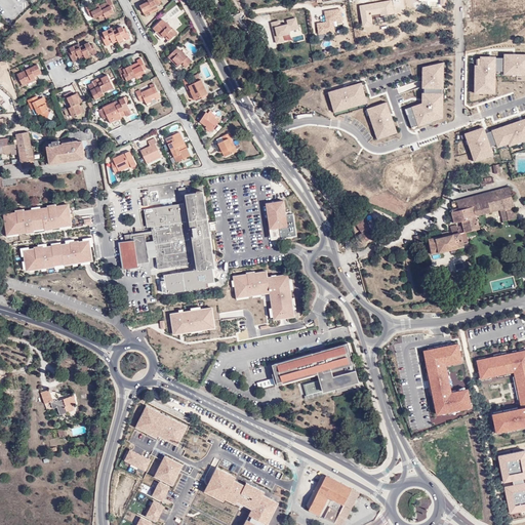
[(113,9),(115,7),(111,0),(106,0),(107,2),(105,4),(105,3),(99,6),(104,14),(105,16),(110,14),(114,12),(113,9)]
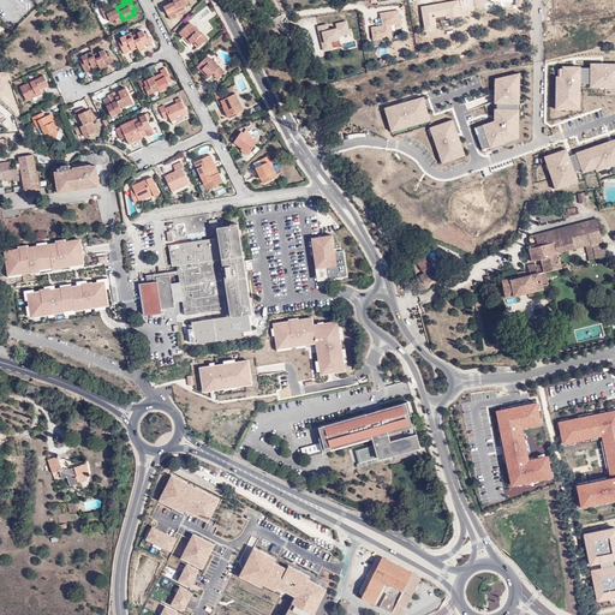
[(189,4),(186,0),(168,0),(171,3),(163,6),(168,15),(183,6),(189,4)]
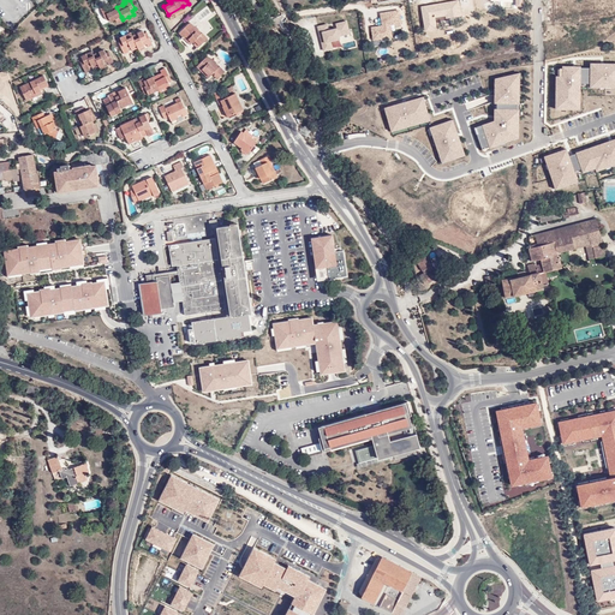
[(117,7),(114,4),(106,9),(105,6),(100,9),(106,21),(109,18),(111,22),(115,19),(121,17),(117,7)]
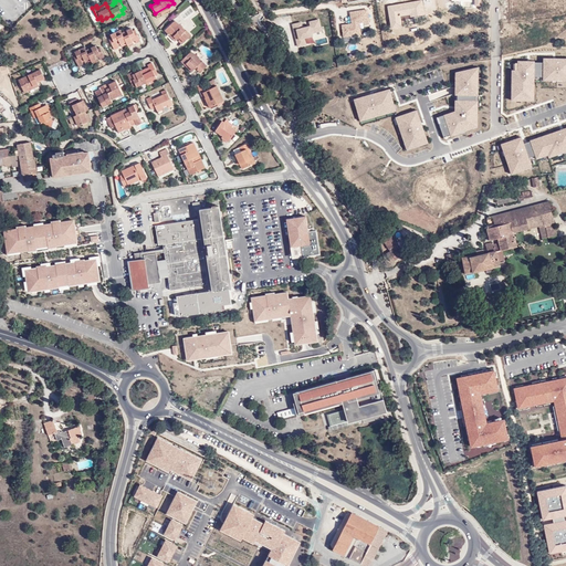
[(371,24),(368,9),(349,12),(352,23),(342,24),(344,37),(356,34),(357,38),(363,37),(362,27),(371,24)]
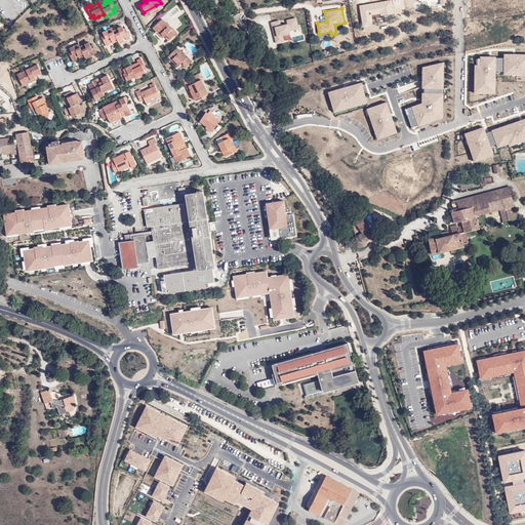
[(299,29),(296,17),(286,19),(287,24),(281,26),(279,21),(271,23),(276,44),(285,42),(283,36),(290,35),(290,32),(299,29)]
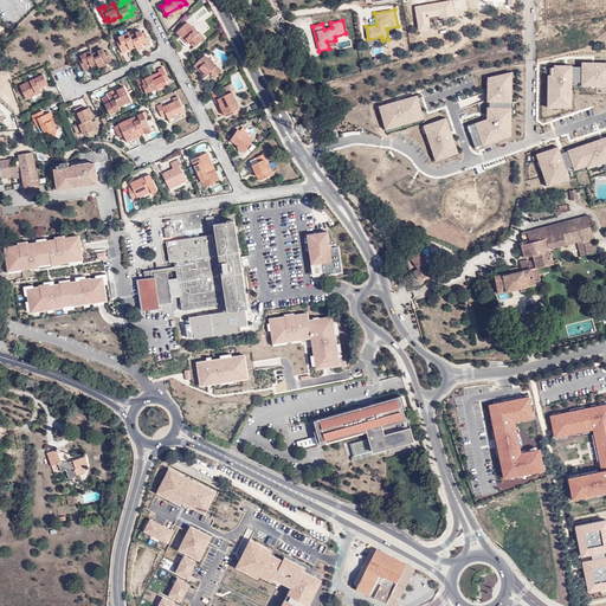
[(193,42),(197,45),(205,38),(199,32),(199,33),(187,21),(176,32),(181,37),(182,36),(189,43),(192,40),(193,42)]
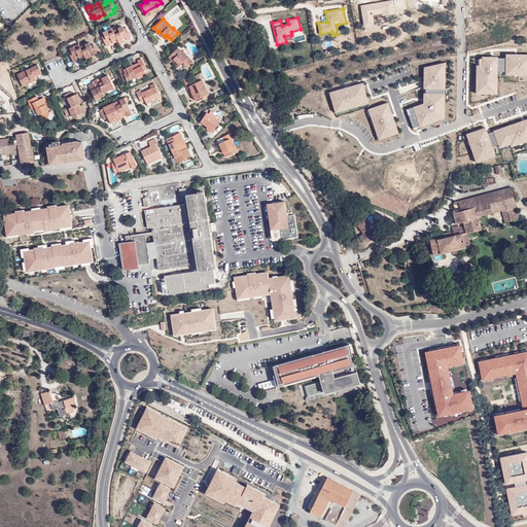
[(131,38),(126,28),(124,29),(123,27),(113,31),(117,39),(118,41),(124,39),(126,38),(127,40),(131,38)]
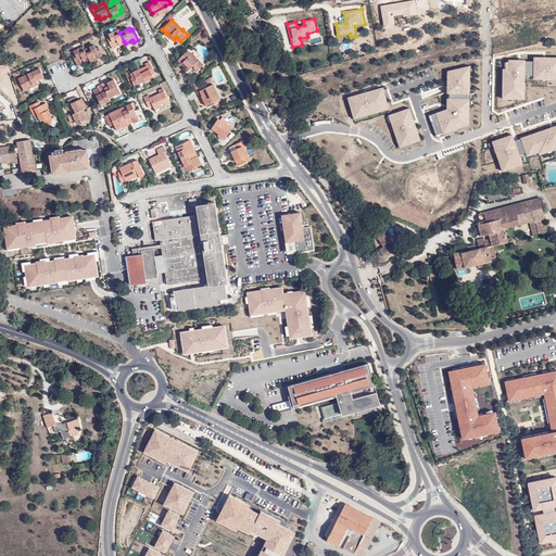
[(119,33),(118,29),(109,34),(110,37),(108,39),(112,48),(112,49),(117,47),(116,45),(118,43),(124,41),(119,33)]
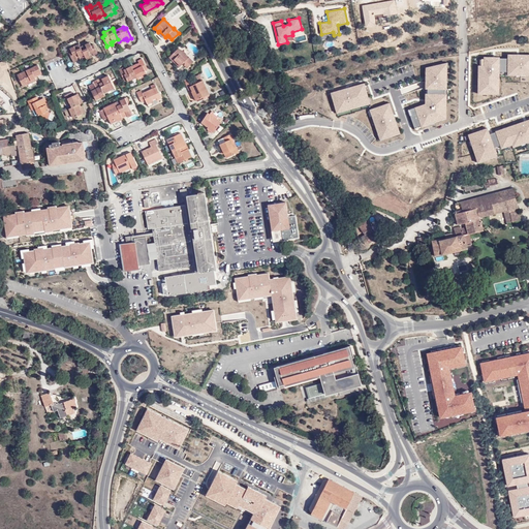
[(98,54),(93,44),(91,45),(89,42),(81,47),(82,51),(84,55),(85,57),(86,58),(91,55),(93,54),(94,56),(98,54)]
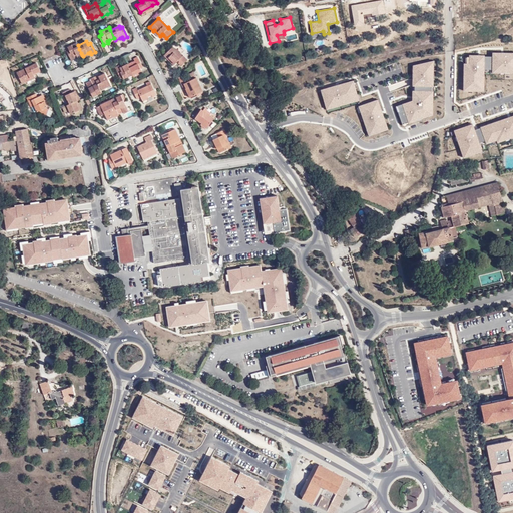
[(81,53),(79,49),(78,45),(76,42),(67,47),(69,50),(66,51),(71,60),(75,58),(74,56),(76,55),(77,55),(81,53)]
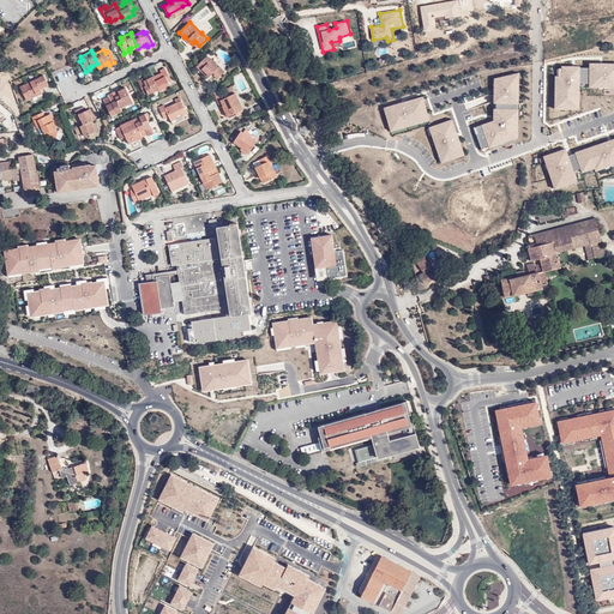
[(211,60),(208,55),(197,66),(200,71),(202,70),(210,77),(212,74),(214,73),(215,74),(214,76),(217,79),(224,72),(220,66),(218,67),(216,64),(211,60)]
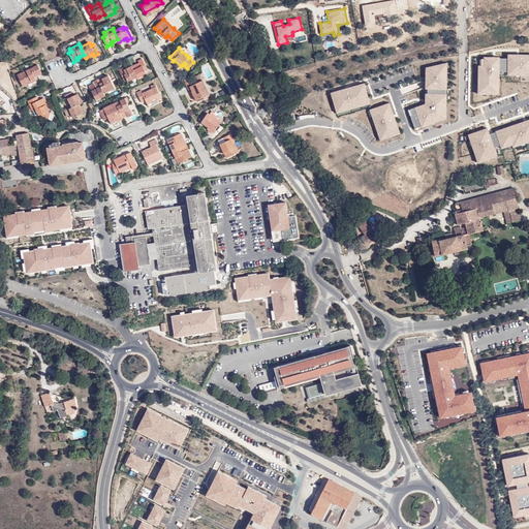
[(477,67),(476,96),(499,96),(499,75),(528,75),(528,55),(506,56),(506,59),(483,59),(483,67),(477,67)]
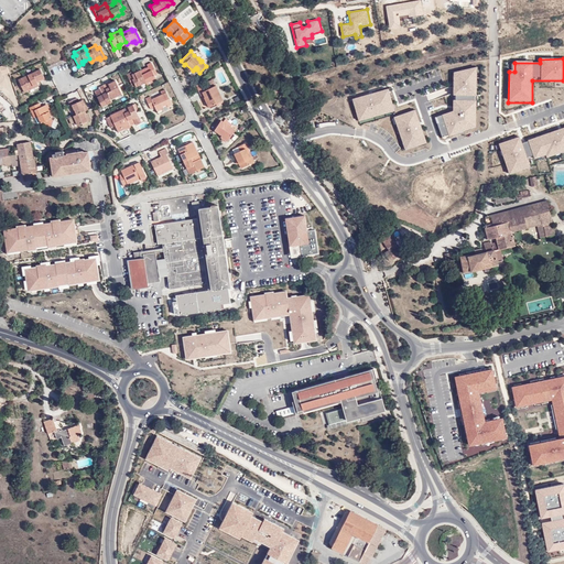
[(158,74),(151,62),(147,65),(148,67),(145,68),(145,67),(140,71),(147,82),(147,83),(156,78),(155,76),(158,74)]
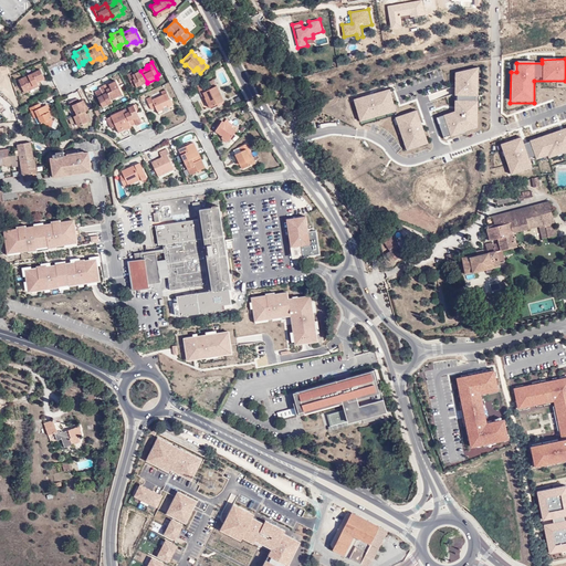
[(454,74),(453,102),(477,102),(478,67),(454,74)]
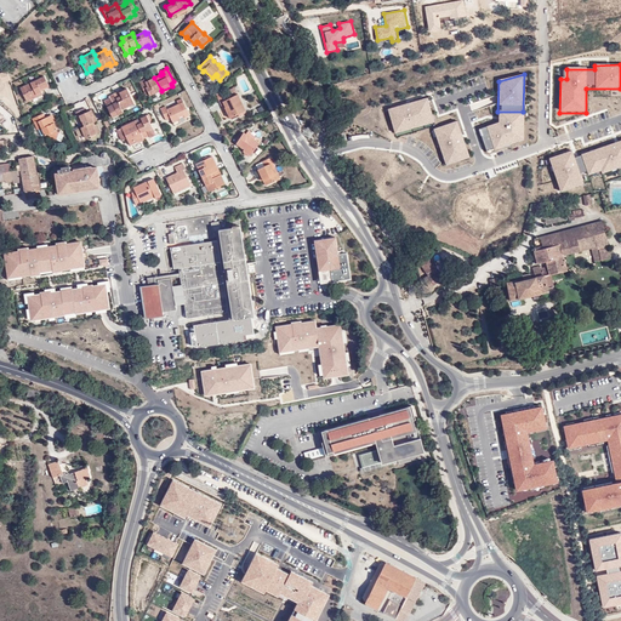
[(49,85),(45,77),(21,89),(27,102),(33,100),(32,97),(43,92),(41,91),(40,90),(49,85)]
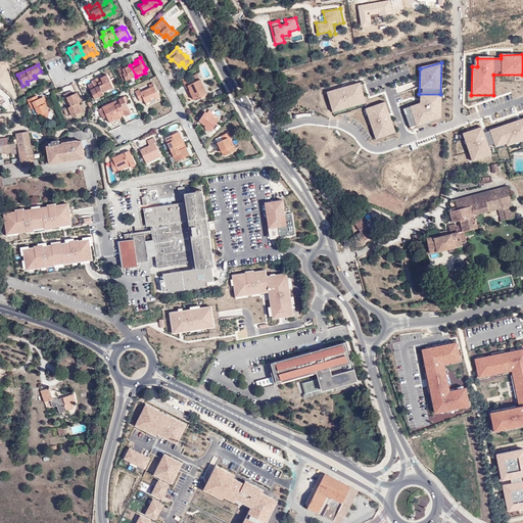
[(130,65),(123,68),(122,66),(117,68),(124,81),(126,79),(127,81),(136,76),(130,65)]
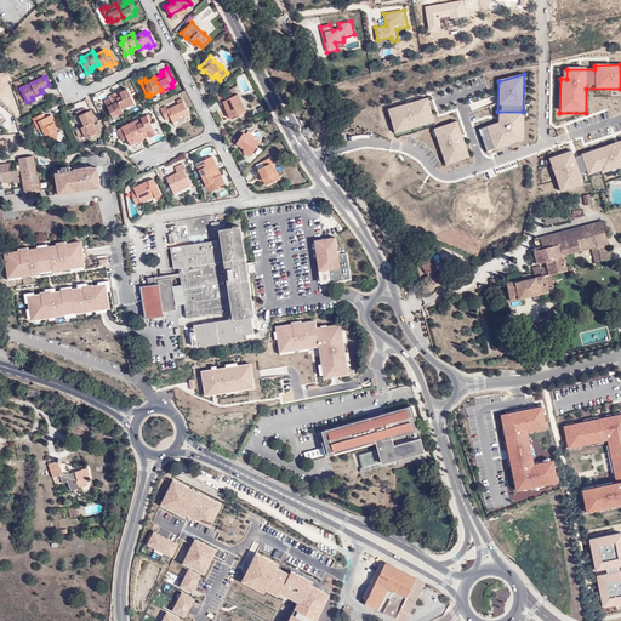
[(135,103),(127,89),(119,92),(119,91),(114,93),(123,109),(135,103)]
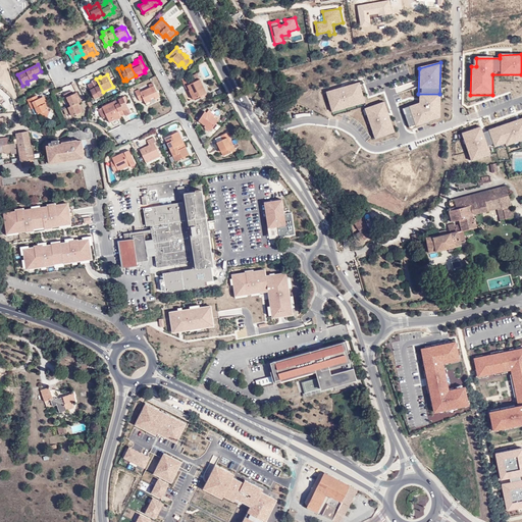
[(103,92),(96,79),(92,81),(93,82),(94,85),(89,87),(95,99),(104,94),(103,92)]
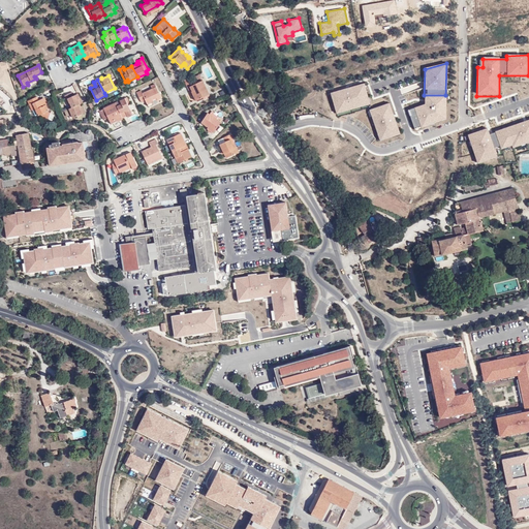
[(210,94),(203,80),(198,82),(187,88),(190,92),(191,92),(193,90),(198,99),(203,97),(204,99),(206,98),(206,96),(210,94)]
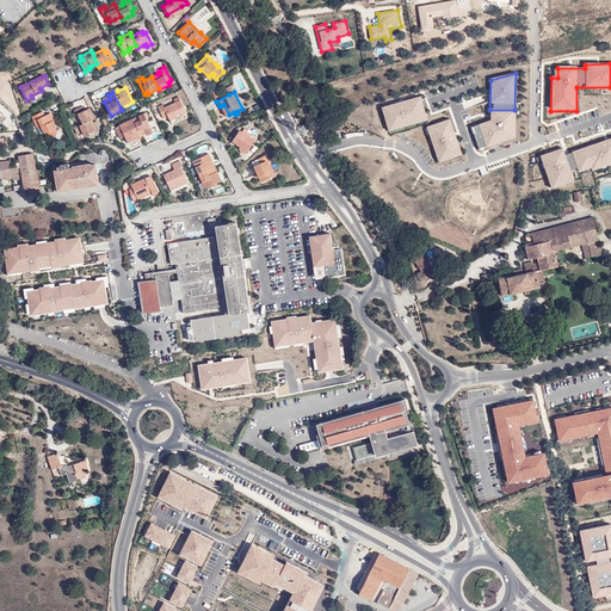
[(181,116),(186,113),(179,97),(174,99),(176,103),(165,107),(162,104),(158,106),(164,118),(168,116),(171,121),(176,118),(174,117),(181,113),(181,116)]
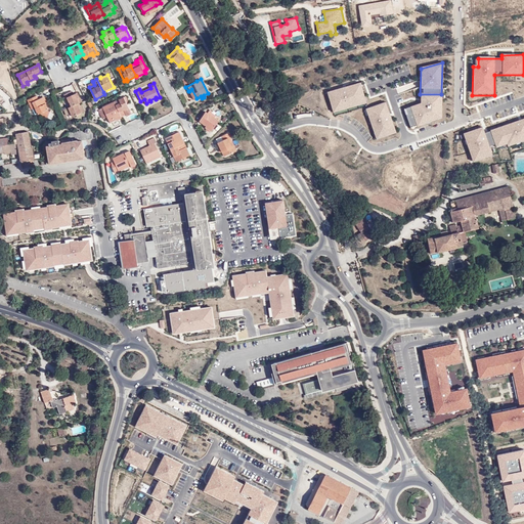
[(359,84),(326,93),(332,114),(364,105),(359,84)]
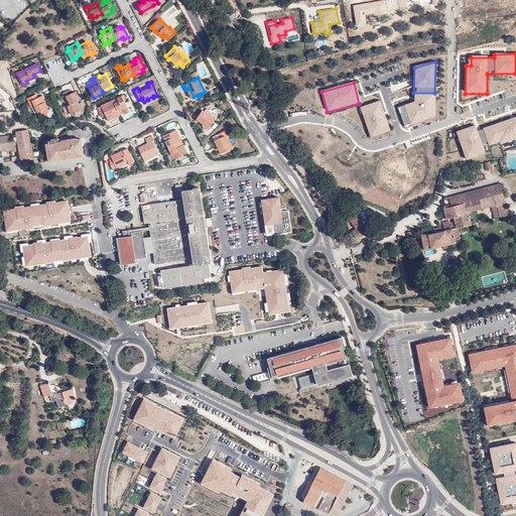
[(63,93),(69,106),(78,102),(81,101),(76,92),(73,93),(71,90),(63,93)]
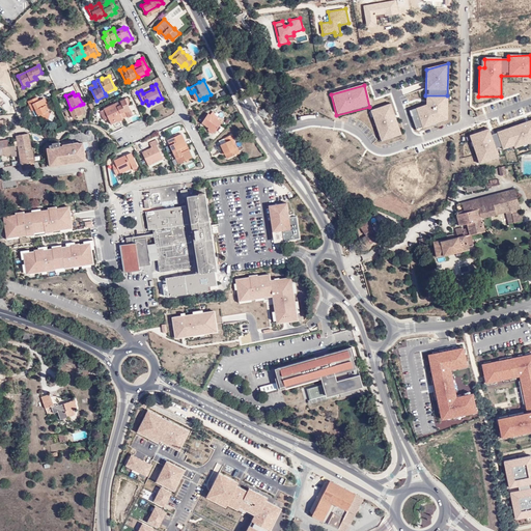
[(298,99),(300,106),(319,102),(317,94),(298,99)]
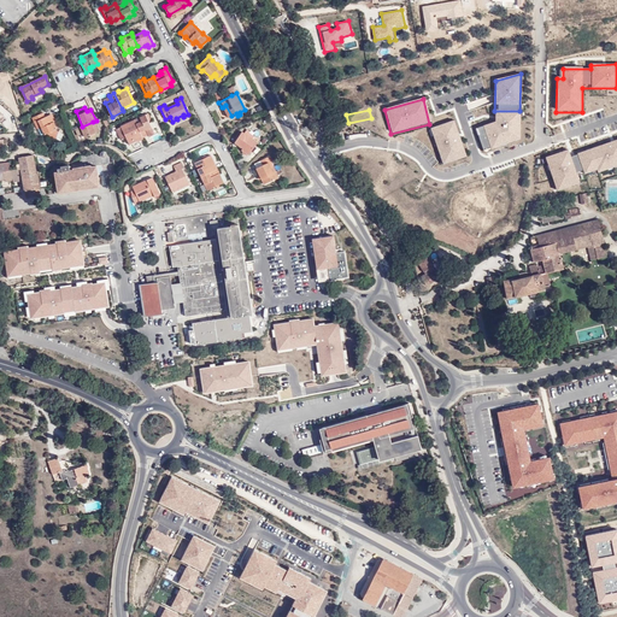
[(494,123),(475,130),(482,153),(519,140),(519,111),(494,111),(494,123)]
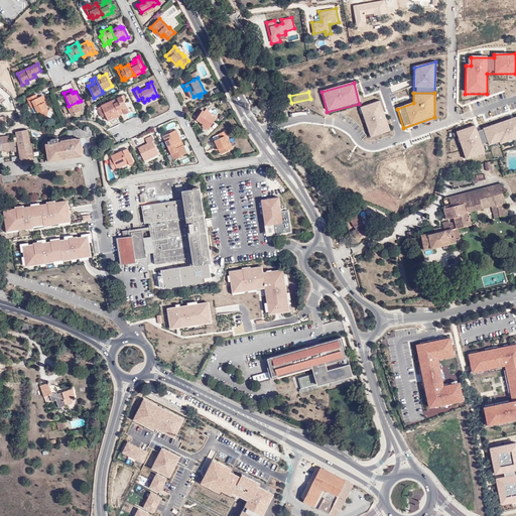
[(36,95),(27,98),(29,102),(32,101),(34,107),(37,113),(51,118),(53,112),(51,112),(49,111),(49,110),(45,108),(44,107),(46,106),(42,96),(37,98),(36,95)]
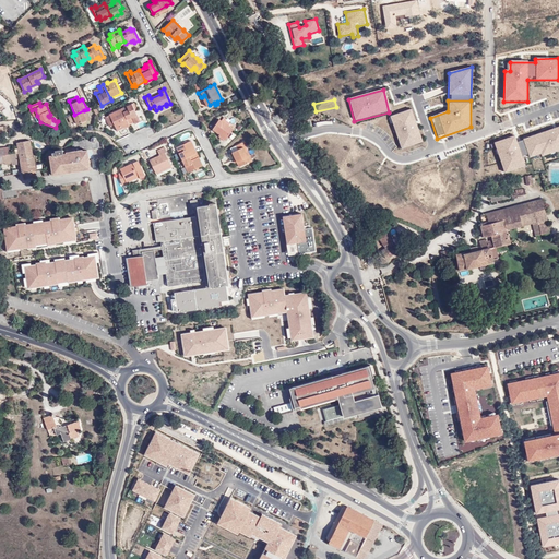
[(134,123),(140,121),(132,104),(121,108),(130,126),(134,122),(134,123)]
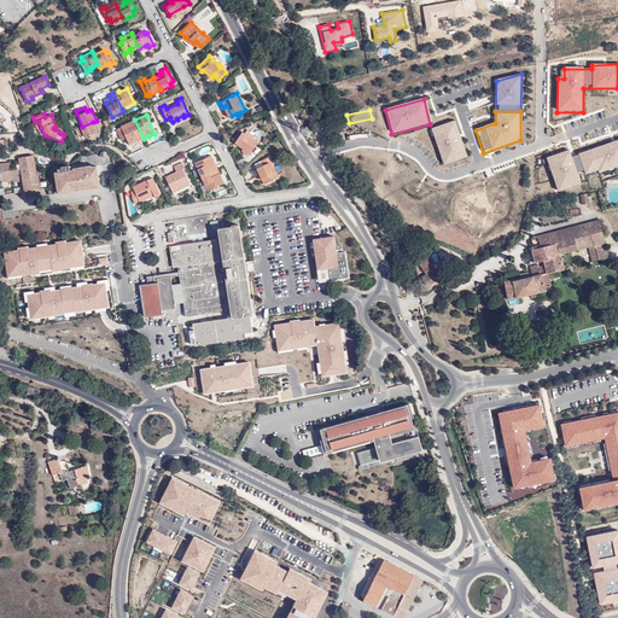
[(126,138),(129,144),(138,139),(139,141),(144,139),(134,120),(121,126),(121,127),(126,138)]
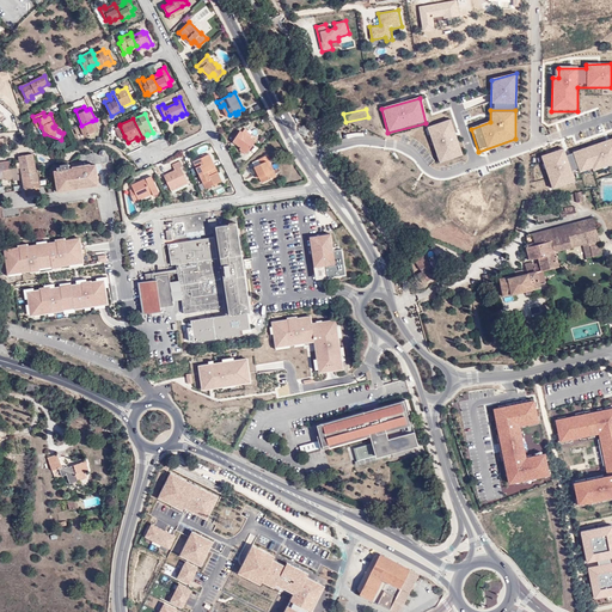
[(450,120),(426,128),(436,164),(461,157),(450,120)]
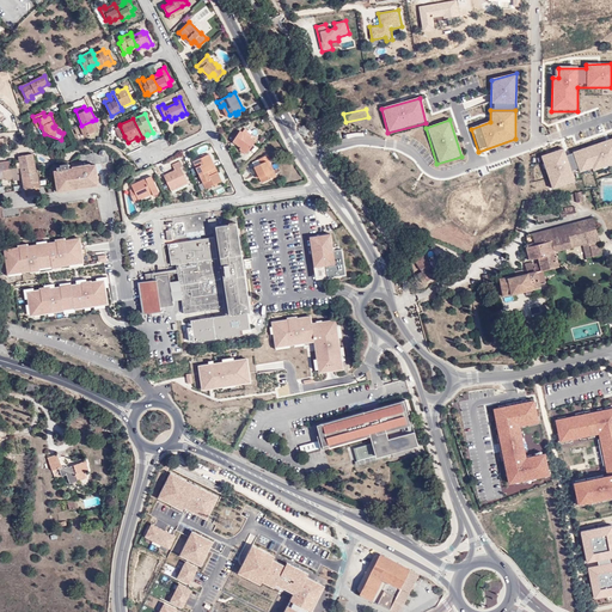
[(83,132),(85,136),(96,132),(97,130),(98,130),(96,122),(93,123),(92,121),(81,126),(80,126),(83,132)]
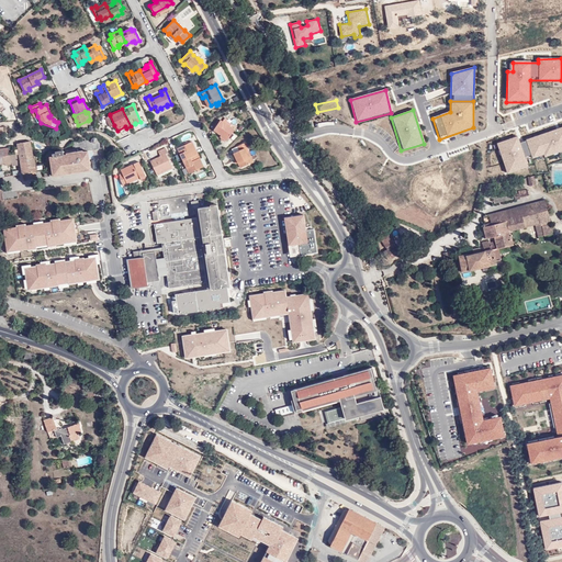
[(114,125),(110,115),(105,117),(110,127),(114,125)]
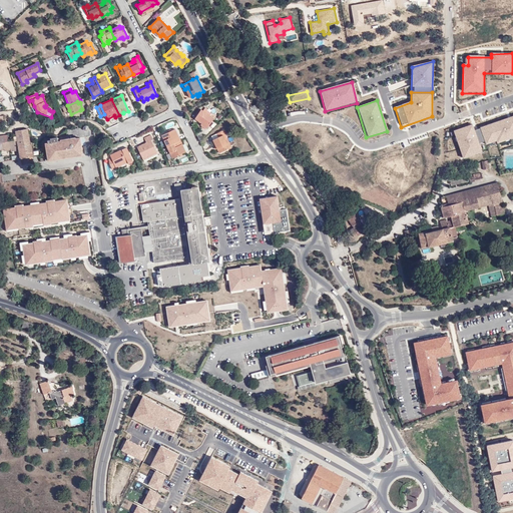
[(214,118),(201,109),(195,118),(201,123),(208,127),(214,118)]
